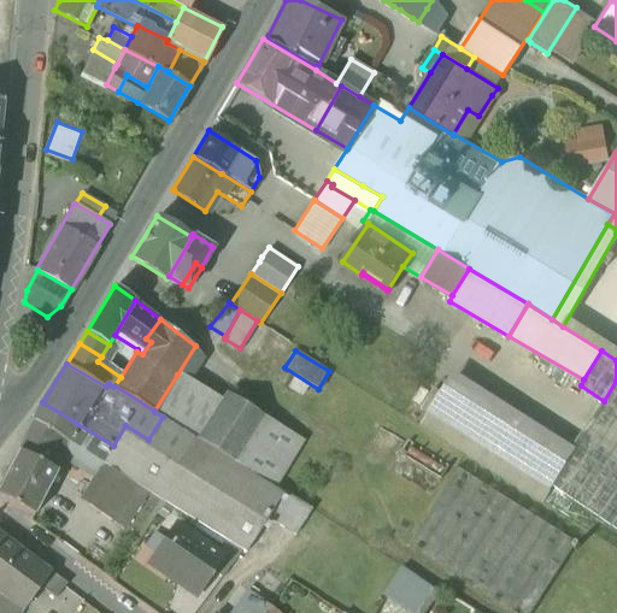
[(446,440),(542,501),(554,484),(568,463),(563,460),(574,446),(454,370),(446,385),(470,401),(446,440)]
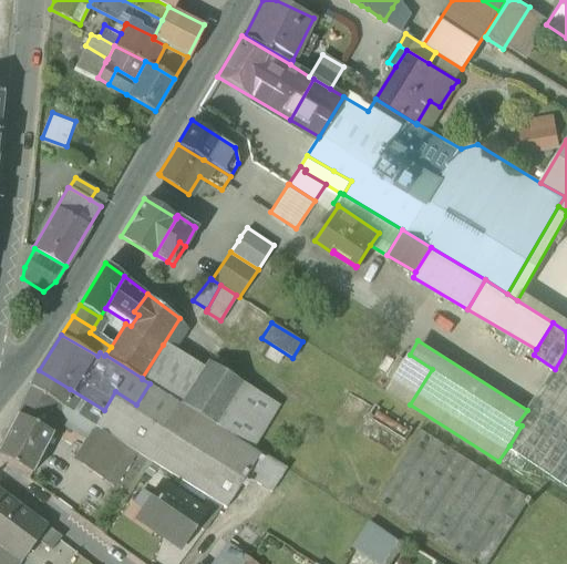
[(174,397),(184,403),(205,369),(163,345),(142,378),(142,379),(150,383),(174,397)]
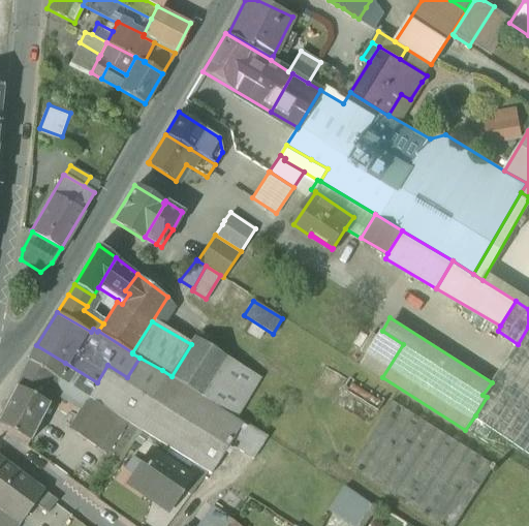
[(528,327),(518,344),(492,382),(483,395),(487,397),(475,415),(528,452),(528,327)]
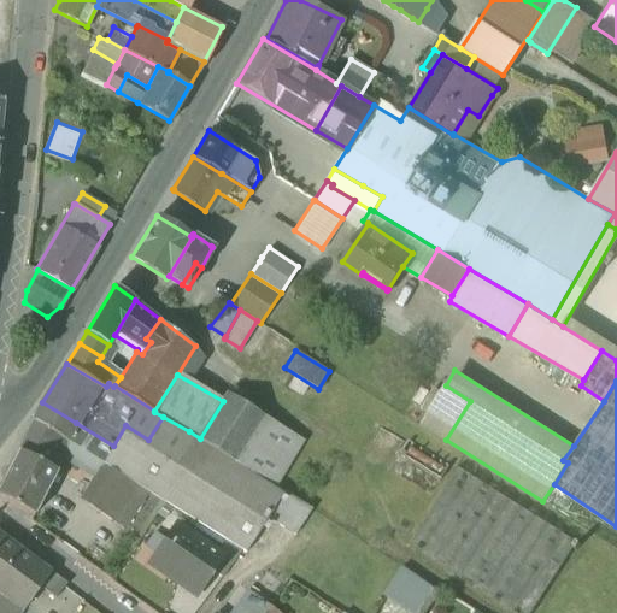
[(421,424),(446,440),(470,401),(446,385),(421,424)]
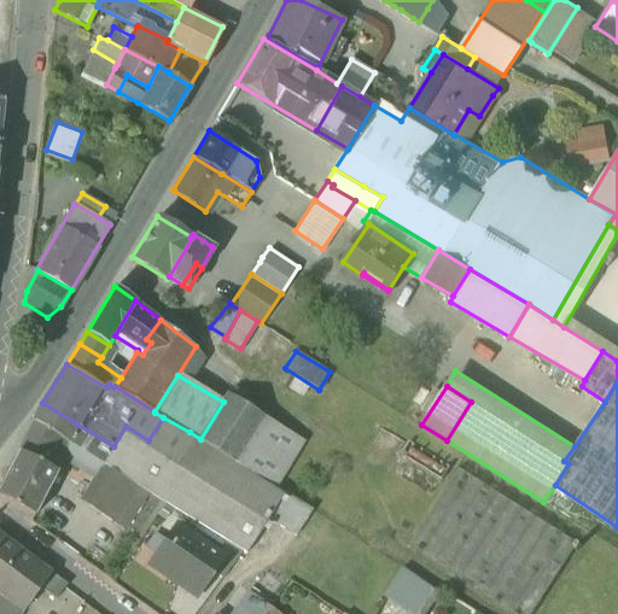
[(229,393),(223,402),(200,439),(211,446),(232,460),(233,461),(262,414),(229,393)]
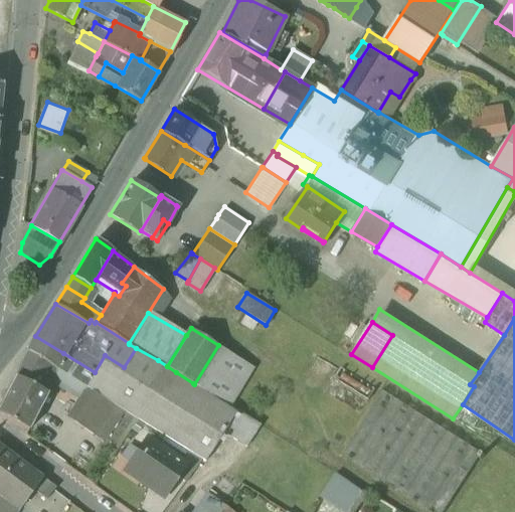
[(55,367),(63,353),(35,336),(28,350),(55,367)]
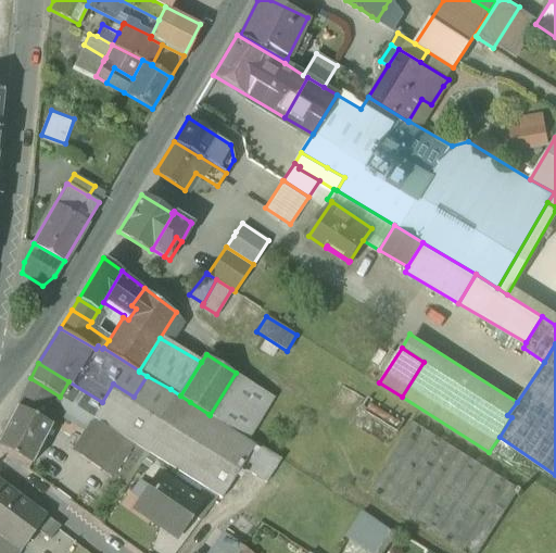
[(236,373),(210,415),(225,424),(251,382),(236,373)]
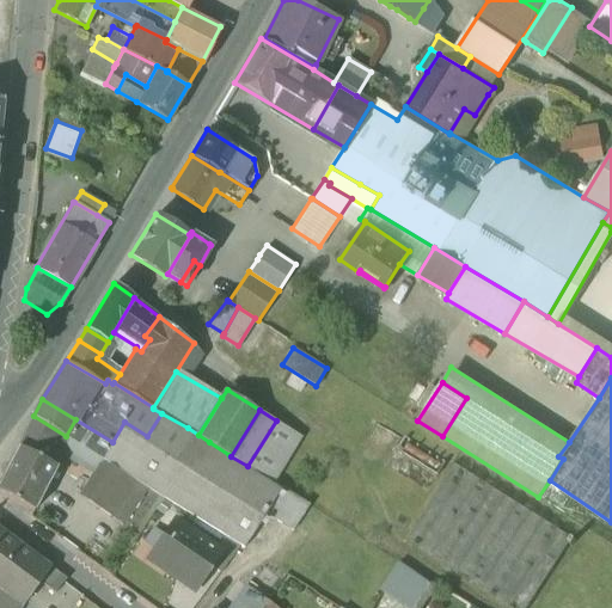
[(161,413),(147,436),(215,477),(230,455),(209,442),(199,435),(188,428),(161,413)]
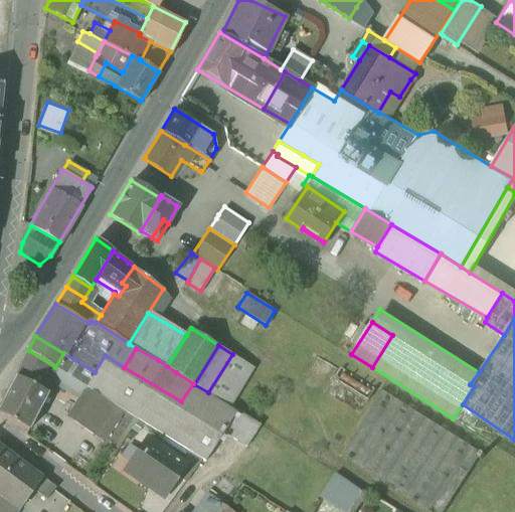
[(15,374),(47,391),(52,380),(58,369),(55,367),(28,350),(15,374)]
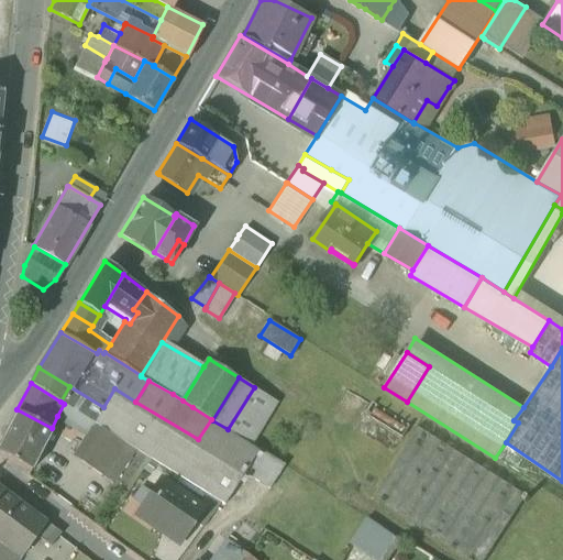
[(228,429),(244,439),(271,398),(254,387),(228,429)]
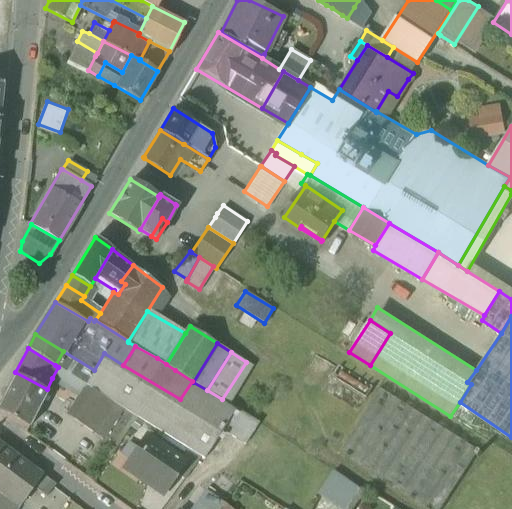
[(193,382),(192,381),(180,399),(123,365),(104,353),(94,370),(85,384),(102,394),(113,401),(121,406),(136,415),(186,447),(200,456),(204,458),(222,429),(235,407),(233,406),(222,399),(207,390),(193,382)]
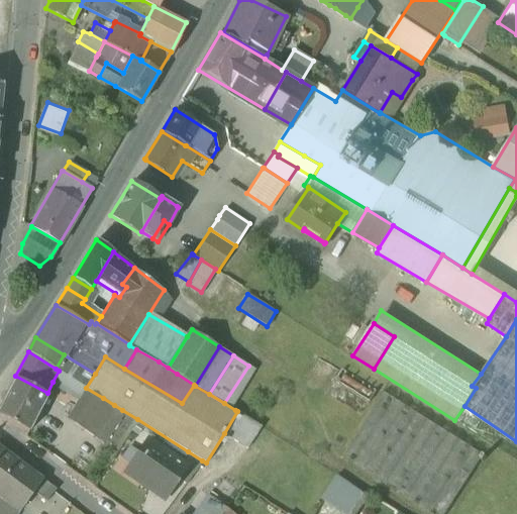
[(336,378),(370,400),(377,389),(343,368),(336,378)]
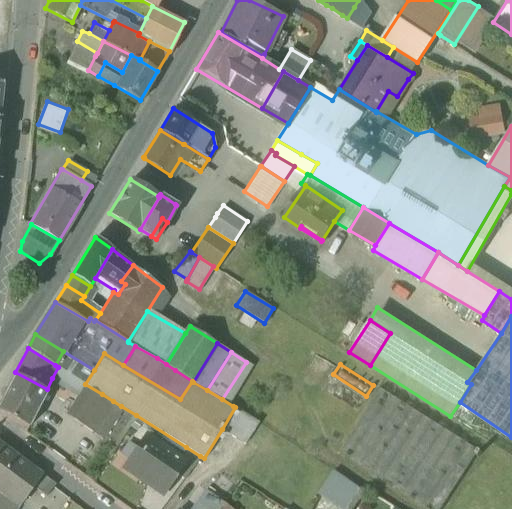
[(58,367),(52,378),(79,395),(85,384),(58,367)]
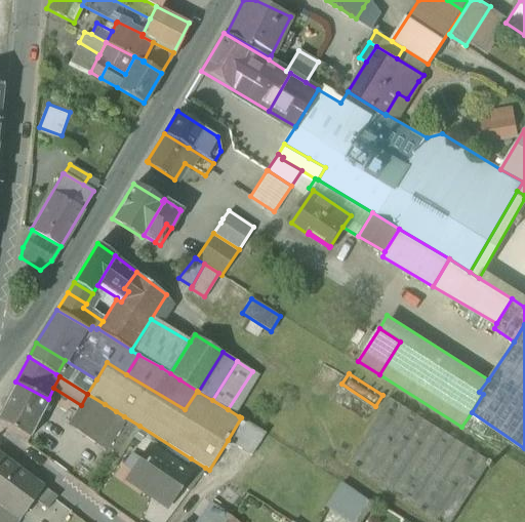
[(0,411),(0,422),(29,437),(48,399),(15,382),(0,411)]
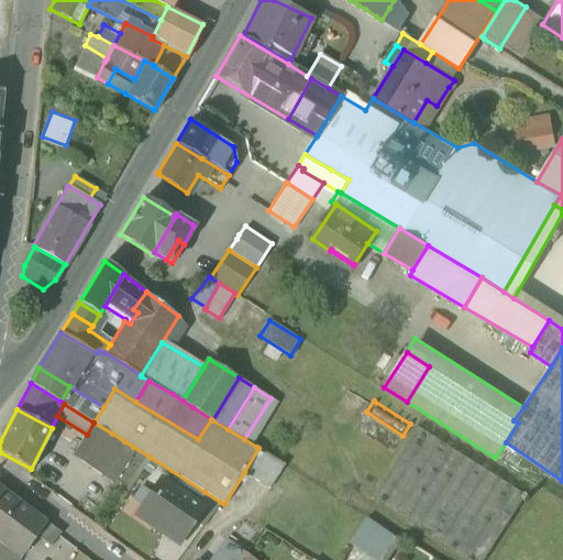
[(74,454),(91,465),(112,434),(94,423),(87,435),(79,446),(74,454)]
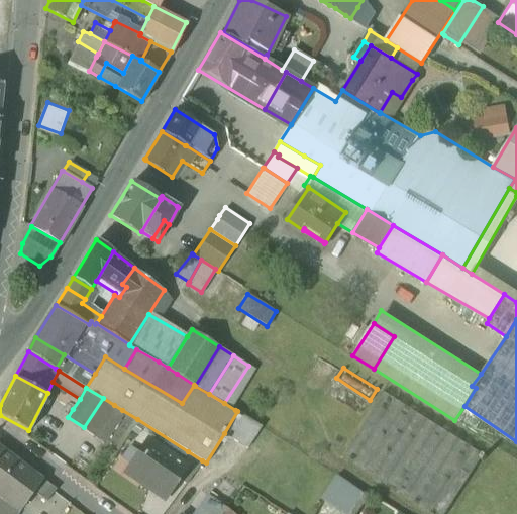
[(342,454),(435,513),(444,513),(481,457),(484,459),(487,454),(484,453),(384,390),(342,454)]
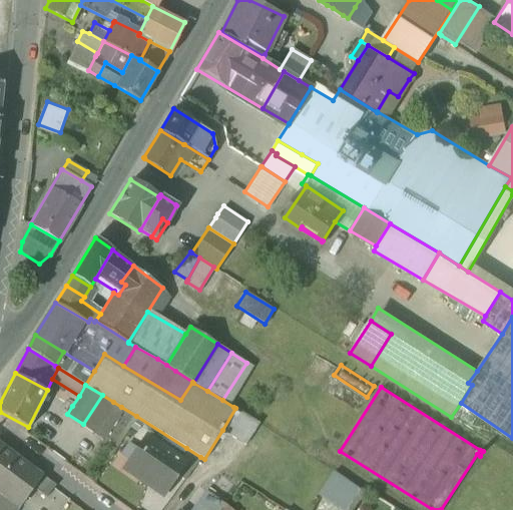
[(113,402),(102,395),(83,424),(95,431),(113,402)]
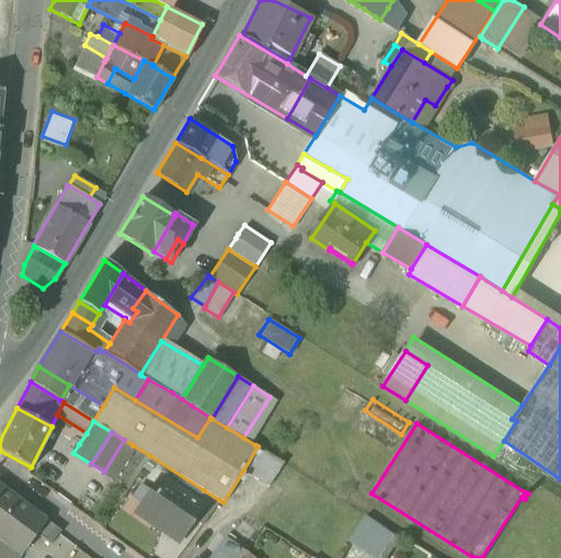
[(133,445),(124,440),(104,471),(113,477),(133,445)]
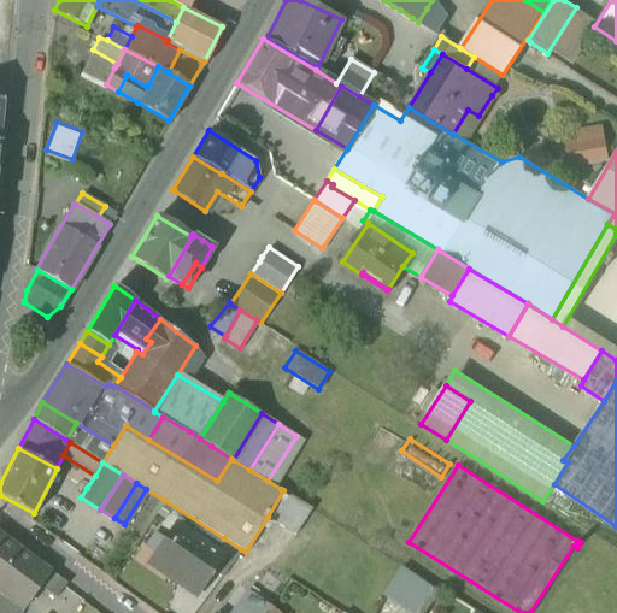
[(268,517),(295,534),(311,507),(283,490),(268,517)]
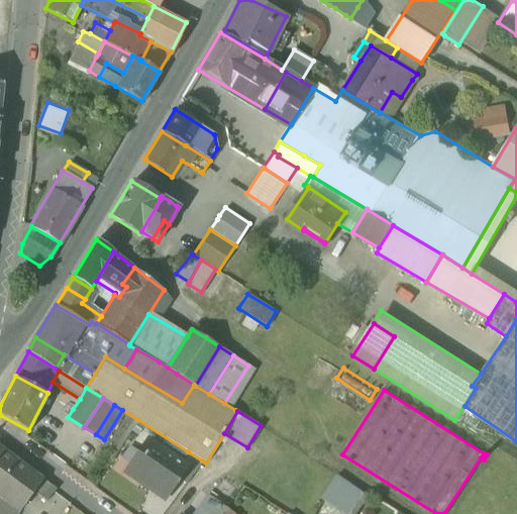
[(129,471),(164,494),(176,475),(184,464),(181,461),(149,440),(129,471)]
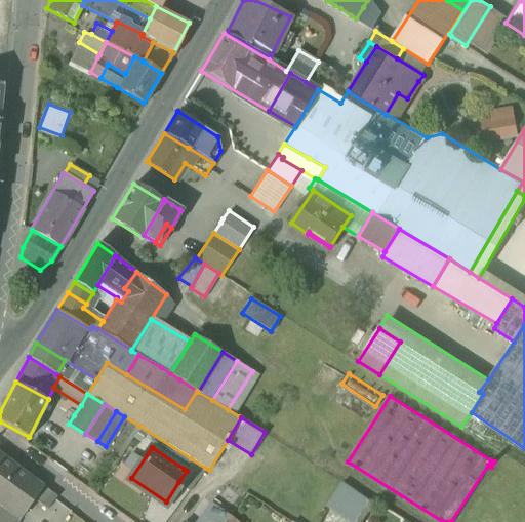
[(0,489),(14,465),(0,453),(0,489)]
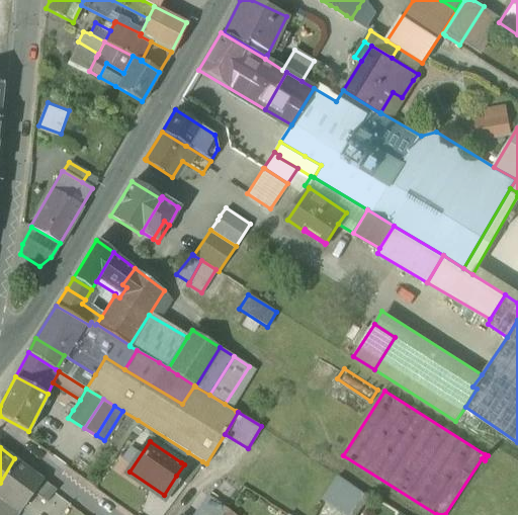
[(176,476),(186,483),(202,461),(188,452),(181,462),(184,464),(176,476)]
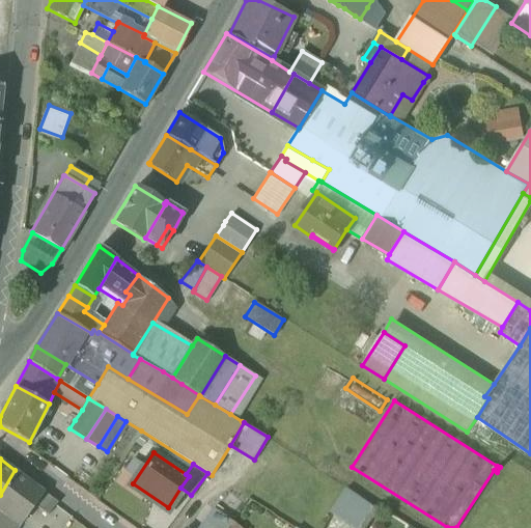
[(19,524),(34,502),(43,491),(15,470),(0,495),(0,518),(4,520),(8,515),(19,524)]
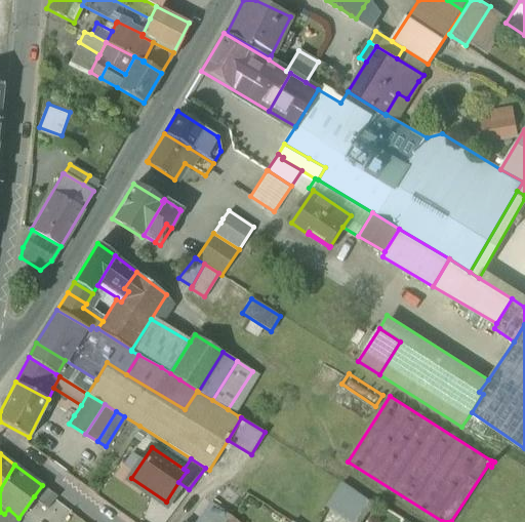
[(326,505),(351,521),(362,521),(374,503),(344,480),(326,505)]
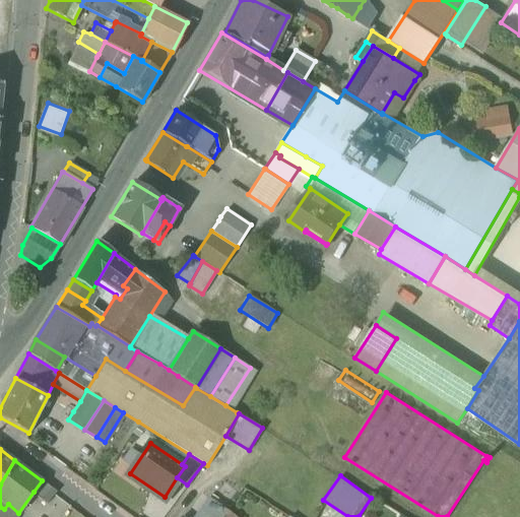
[(55,491),(42,480),(34,492),(47,502),(55,491)]
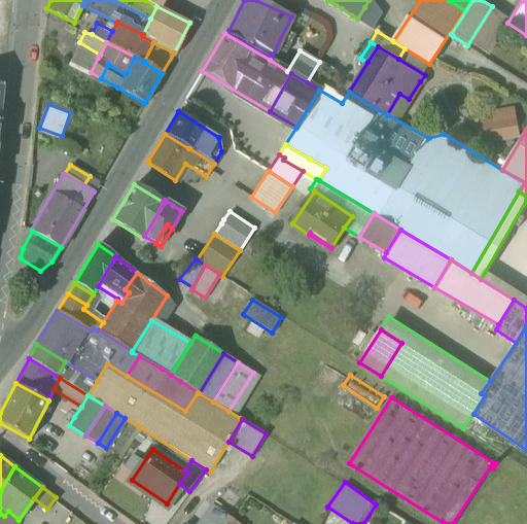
[(197,523),(223,523),(231,516),(213,502),(197,523)]
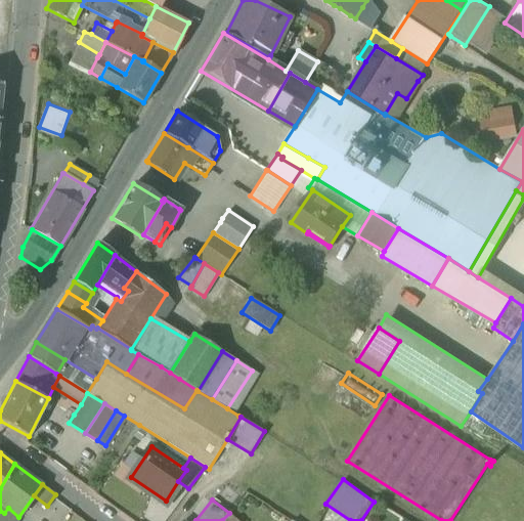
[(0,520),(15,520),(18,517),(8,508),(4,513),(0,511),(0,520)]
